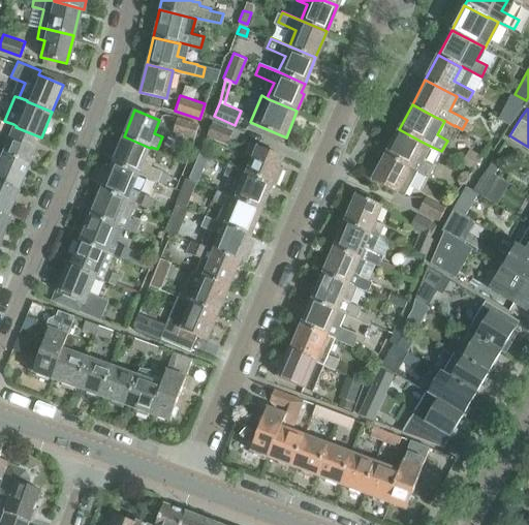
[(510,123),(514,117),(502,110),(498,117),(510,123)]
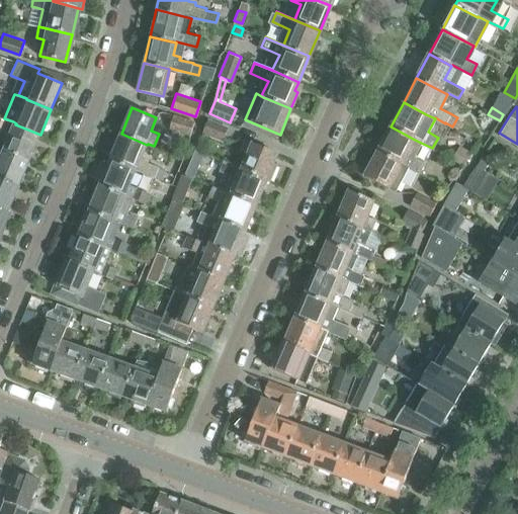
[(190,135),(194,119),(174,112),(169,127),(190,135)]
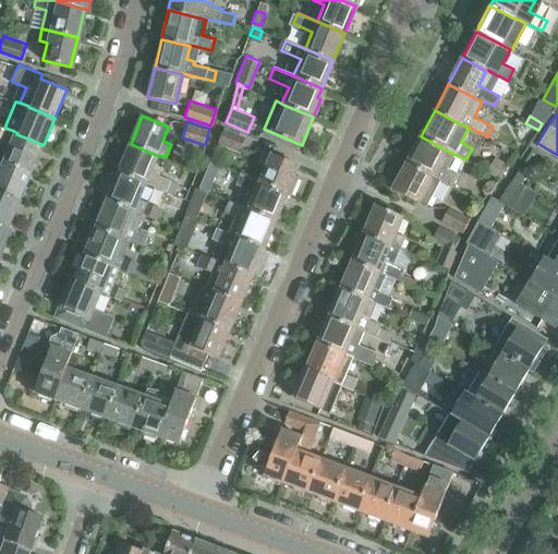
[(0,139),(10,143),(2,159),(5,160),(5,161),(32,172),(44,145),(16,134),(17,133),(14,131),(4,128),(0,125),(0,139)]
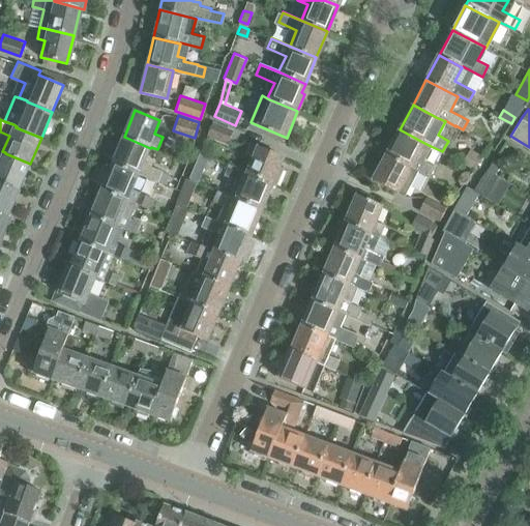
[(228,143),(233,128),(212,120),(207,135),(228,143)]
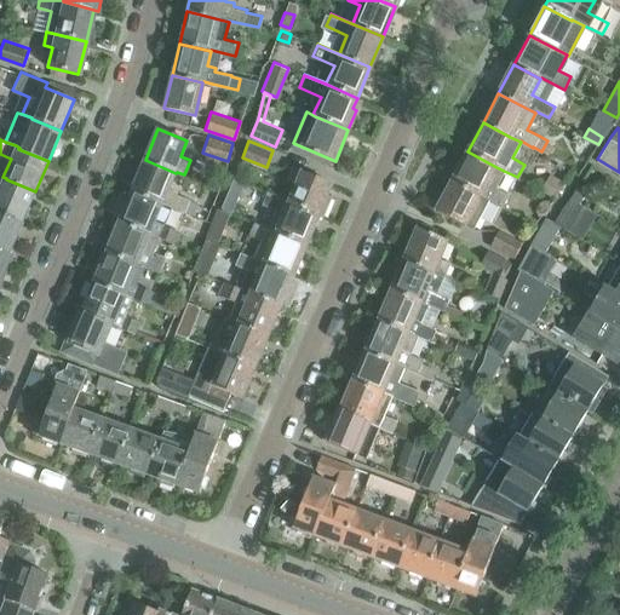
[(494,166),(468,151),(452,180),(480,195),(478,195),(488,200),(489,197),(503,205),(509,194),(495,187),(504,171),(494,166)]
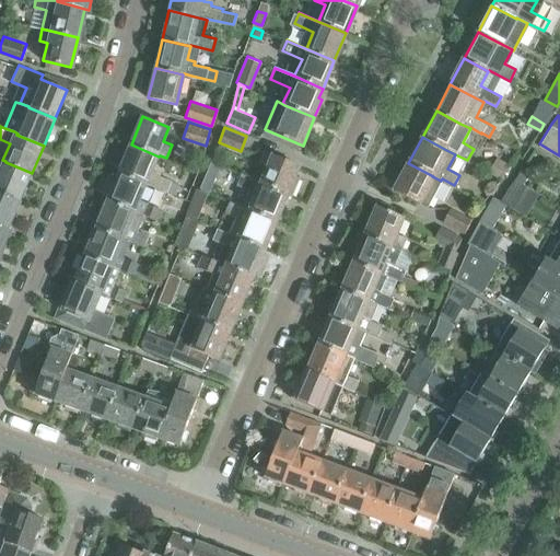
[(148,183),(166,190),(171,180),(159,174),(160,172),(153,169),(159,157),(131,145),(119,172),(148,184),(148,183)]
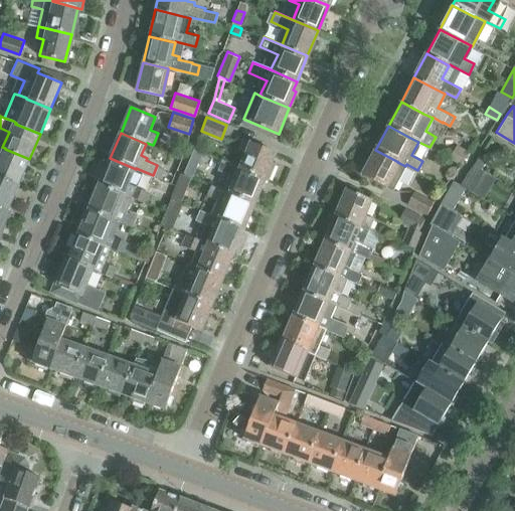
[(244,151),(238,165),(240,166),(240,168),(264,178),(267,179),(274,162),(271,161),(275,152),(241,138),(237,148),(244,151)]
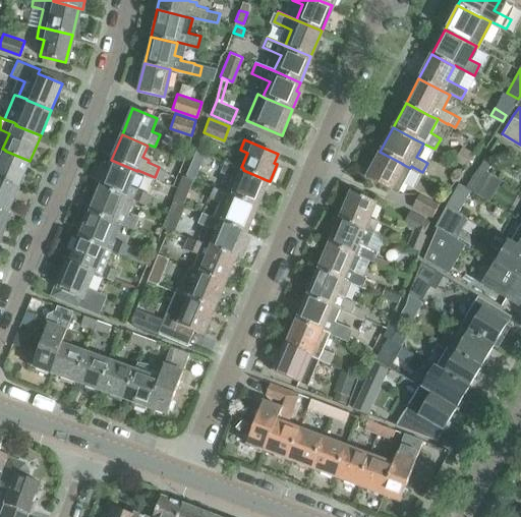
[(474,151),(463,145),(455,158),(466,165),(474,151)]
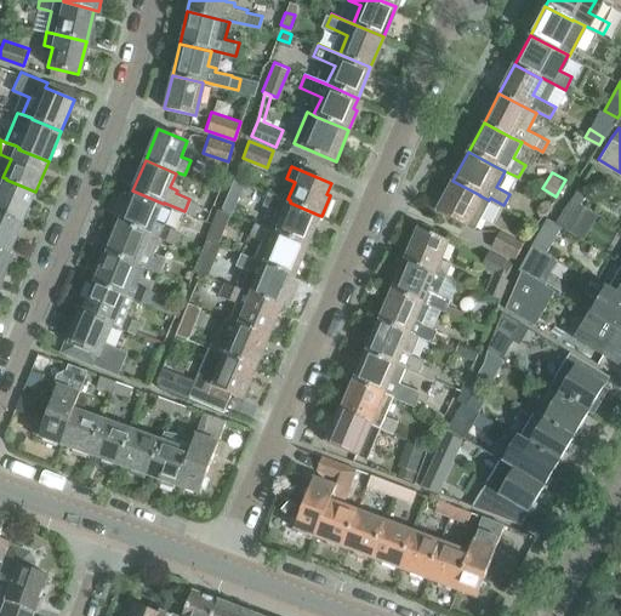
[(0,212),(23,222),(35,192),(6,180),(6,178),(3,177),(0,176),(0,212)]
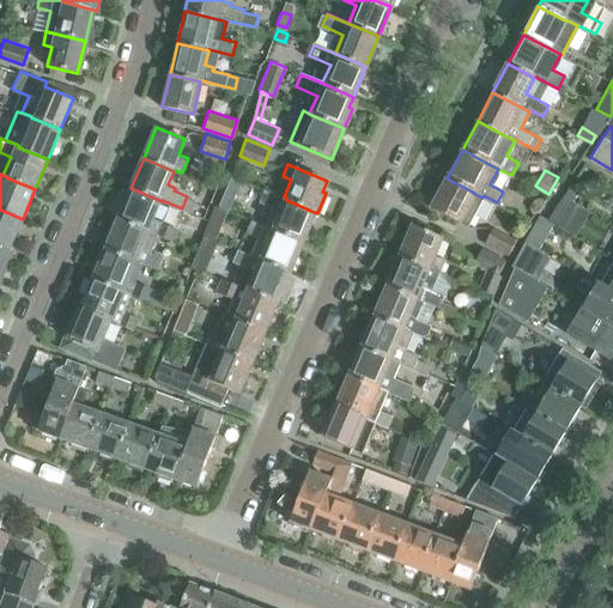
[(474,193),(447,178),(431,207),(459,222),(459,220),(468,225),(483,198),(473,193),(474,193)]
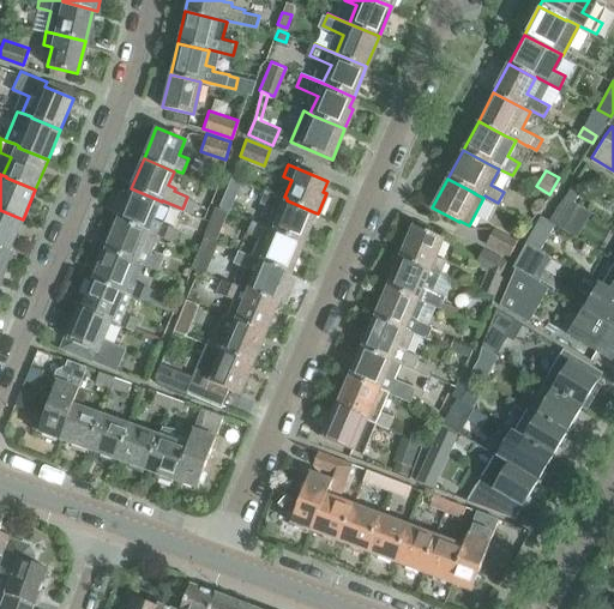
[(563,196),(576,203),(577,202),(575,200),(582,187),(571,181),(564,194),(563,196)]
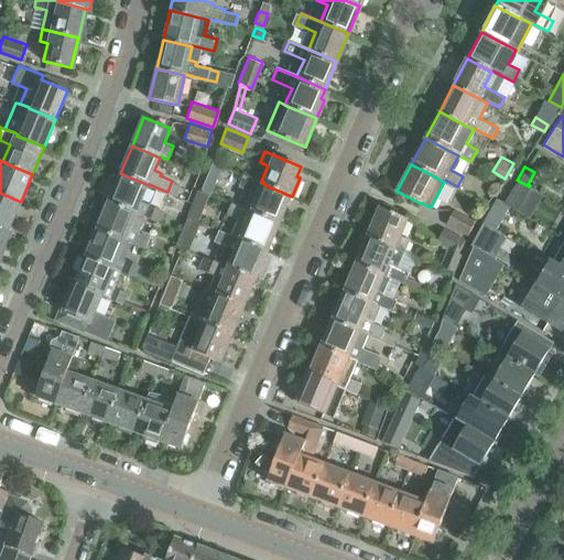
[(214,186),(218,175),(208,171),(204,182),(214,186)]
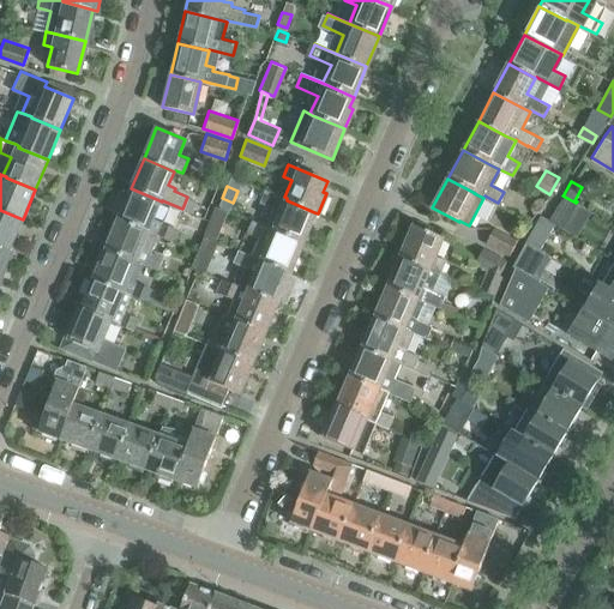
[(162,202),(131,188),(119,218),(149,231),(150,229),(172,239),(176,227),(155,217),(162,202)]
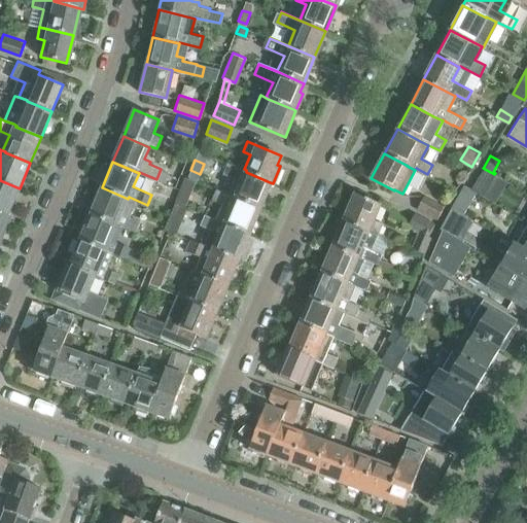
[(246,170),(244,169),(227,162),(222,173),(234,177),(233,179),(241,182),(236,196),(235,198),(258,207),(270,182),(246,172),(246,170)]
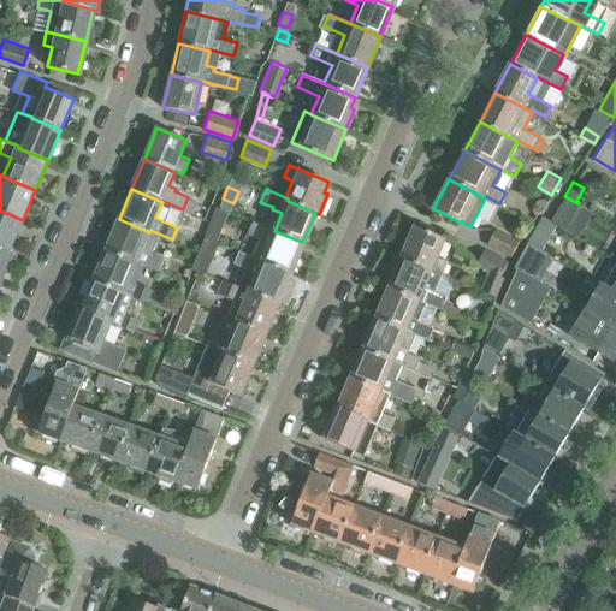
[(542,215),(556,224),(557,223),(563,227),(578,203),(564,196),(557,206),(550,218),(543,214),(542,215)]
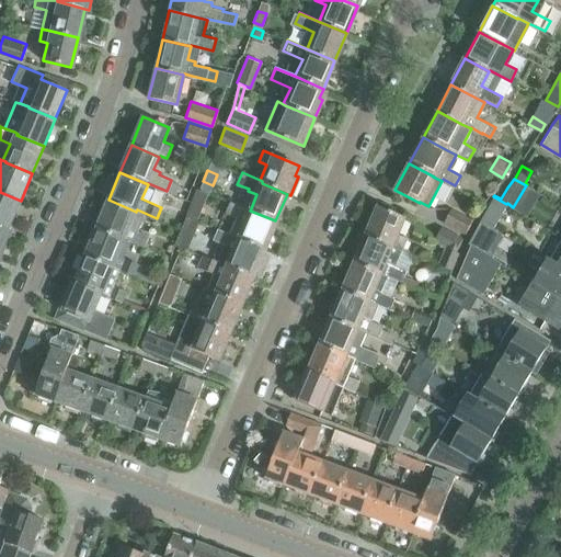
[(0,225),(9,228),(21,201),(0,192),(0,225)]
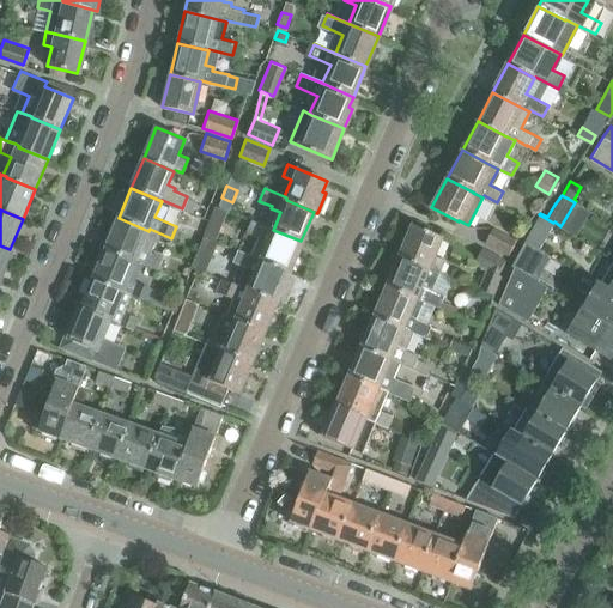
[(553,223),(539,214),(525,238),(539,247),(553,223)]
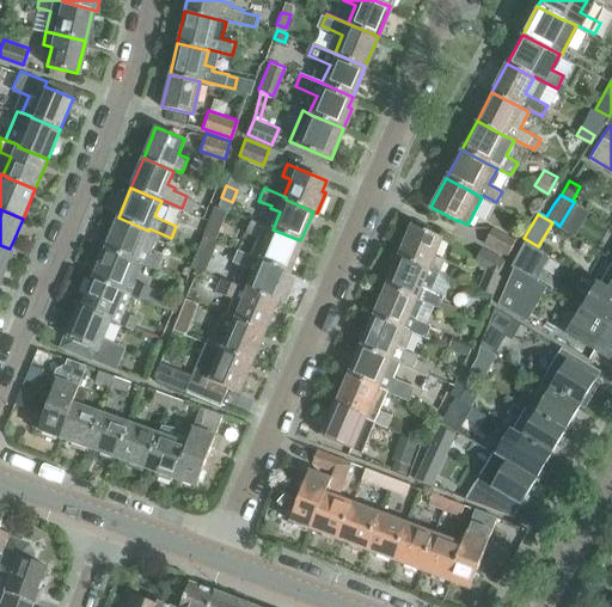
[(148,231),(118,218),(105,249),(141,263),(142,262),(158,268),(163,256),(150,250),(151,249),(142,245),(148,231)]
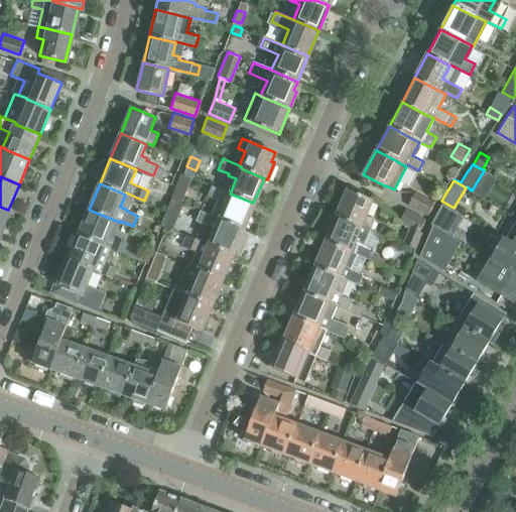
[(187,187),(176,183),(175,185),(172,196),(182,200),(187,187)]
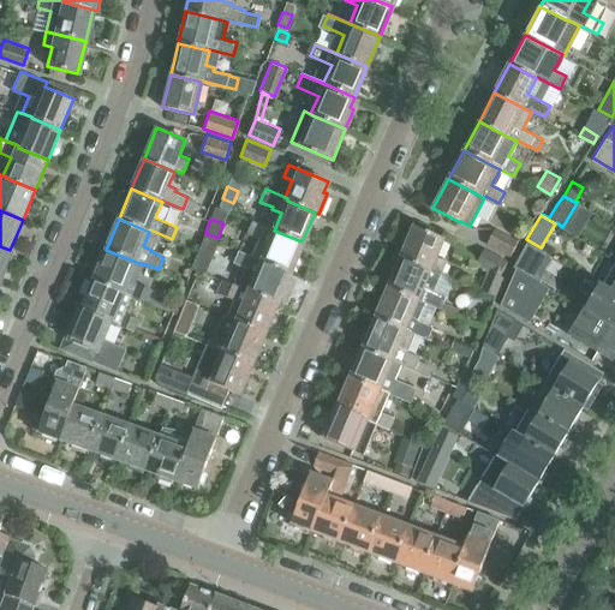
[(254,257),(262,261),(290,271),(302,241),(274,231),(275,228),(251,219),(246,231),(262,237),(254,257)]
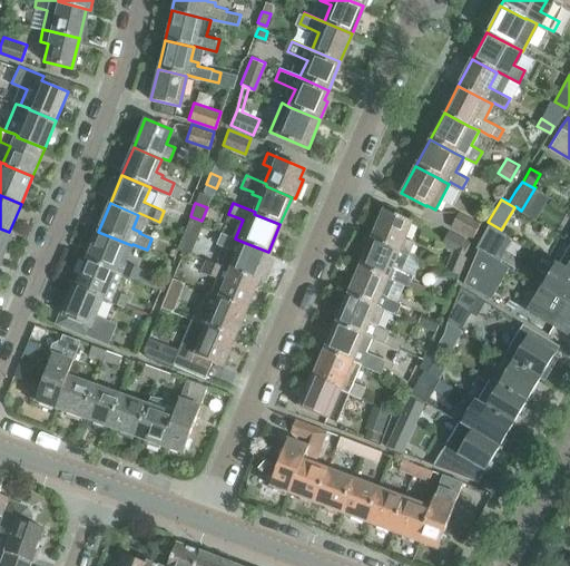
[(472,236),(485,213),(475,207),(471,216),(459,210),(450,225),(472,236)]
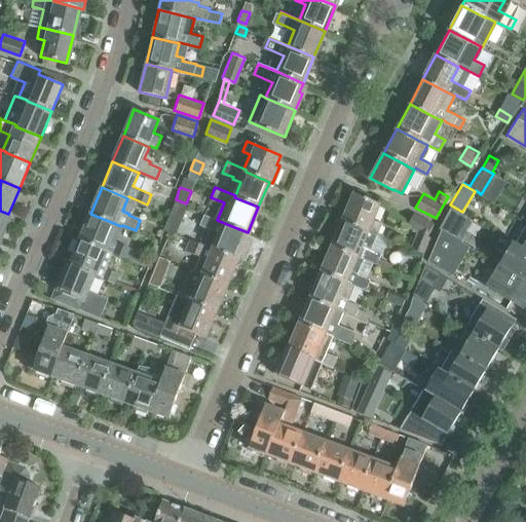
[(376,232),(378,233),(382,222),(372,218),(378,203),(353,193),(342,220),(367,230),(376,234),(376,232)]
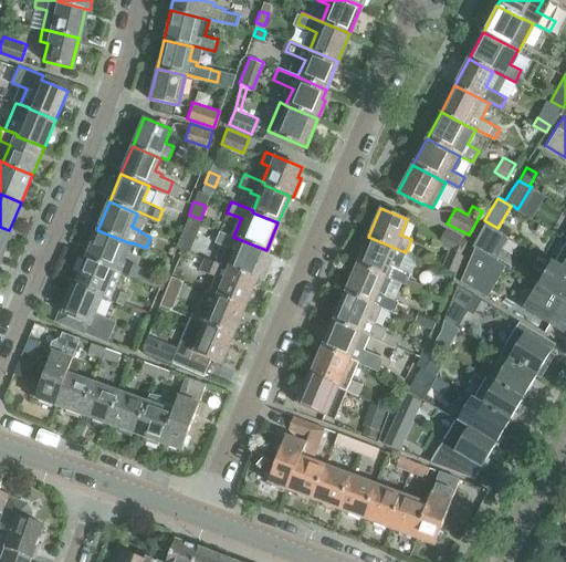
[(189,217),(182,231),(196,237),(202,222),(189,217)]
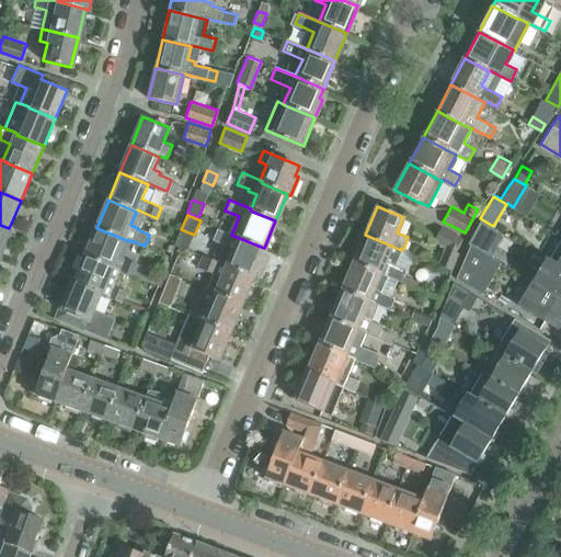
[(0,225),(0,257),(0,258),(9,236),(7,235),(9,228),(0,225)]
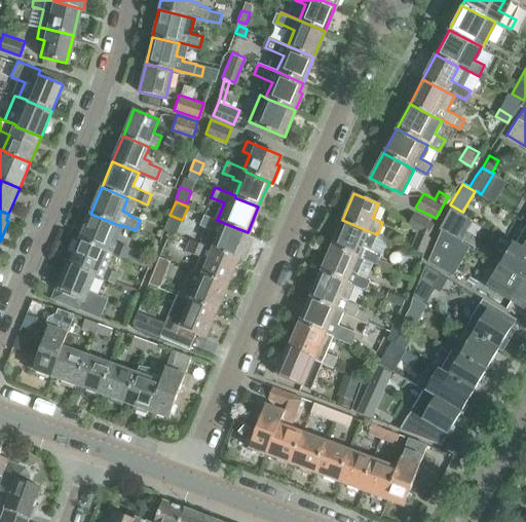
[(414,211),(406,224),(417,230),(410,247),(423,252),(430,235),(428,231),(434,222),(414,211)]
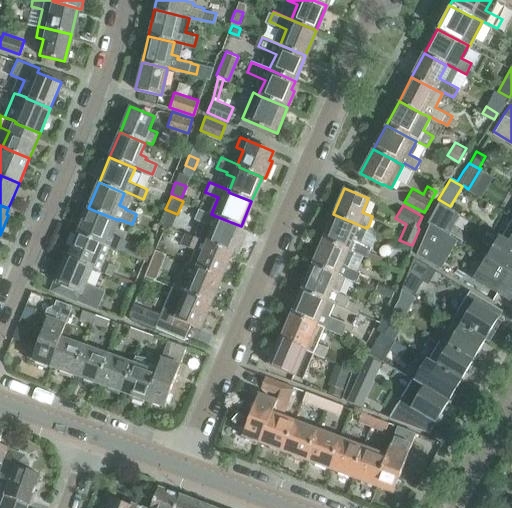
[(85,206),(74,231),(78,233),(110,246),(110,244),(122,249),(126,239),(113,233),(118,220),(88,208),(85,206)]
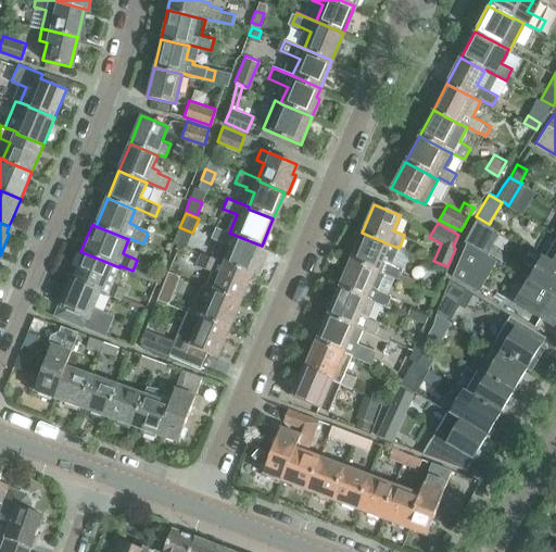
[(225,242),(229,231),(216,225),(212,236),(225,242)]
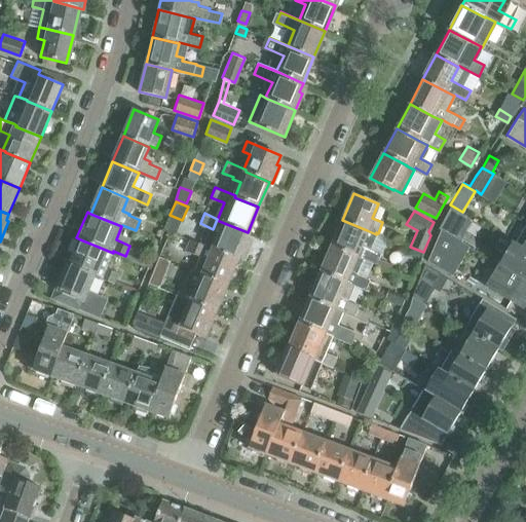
[(441,228),(441,229),(468,247),(470,245),(450,233),(457,221),(448,216),(441,228)]
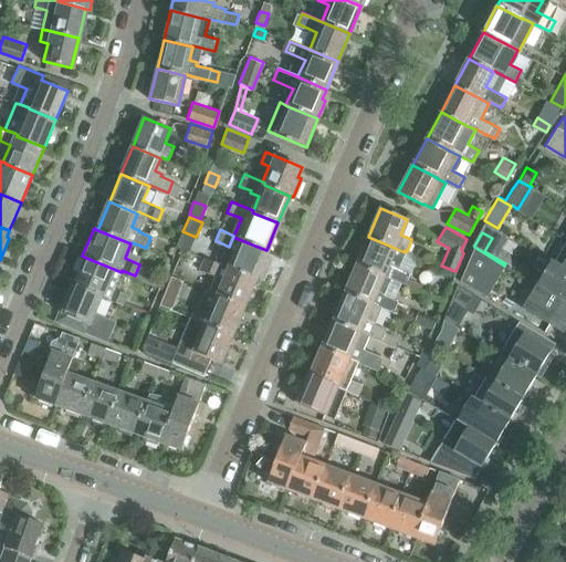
[(357,264),(383,276),(386,277),(386,276),(405,283),(410,271),(398,267),(405,252),(395,248),(368,237),(357,264)]
